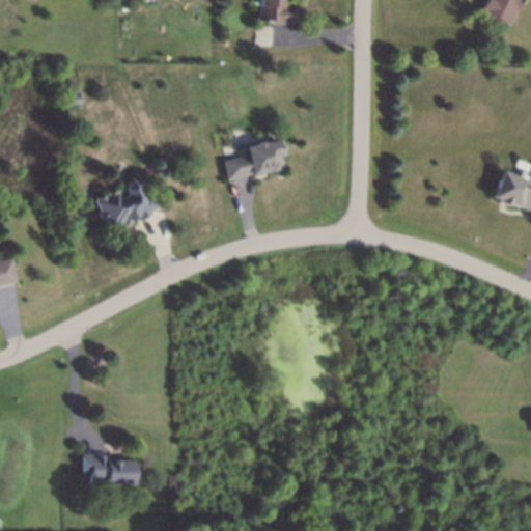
[(258,0),(258,22),(297,23),(298,5),(285,5),(285,0),(258,0)]
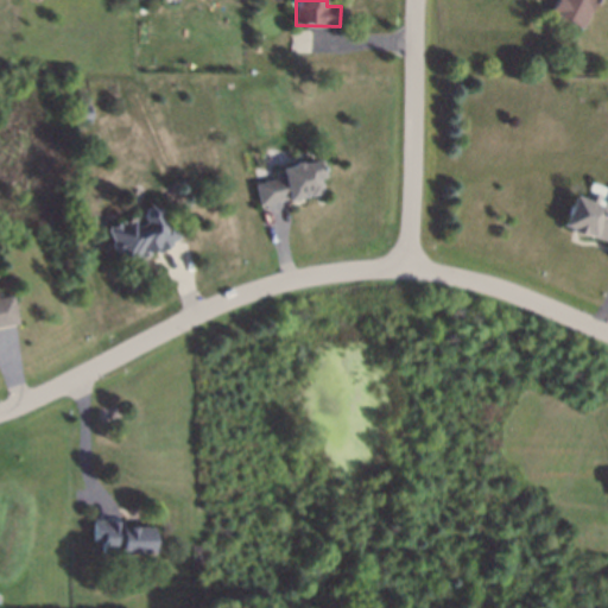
[(555,0),(550,10),(584,27),(597,0),(555,0)]
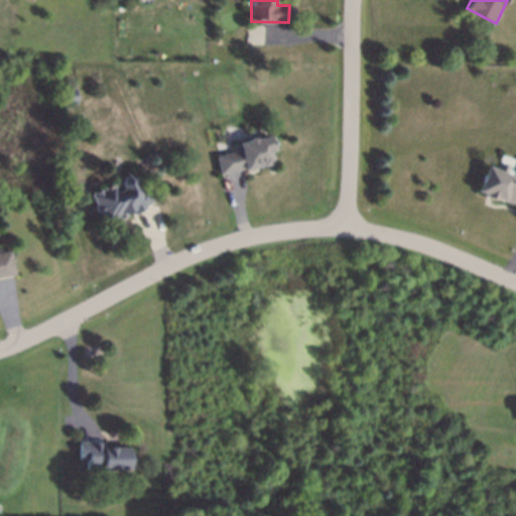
[(217,155),(220,173),(271,164),(269,151),(274,150),(271,135),(233,141),(235,152),(217,155)]
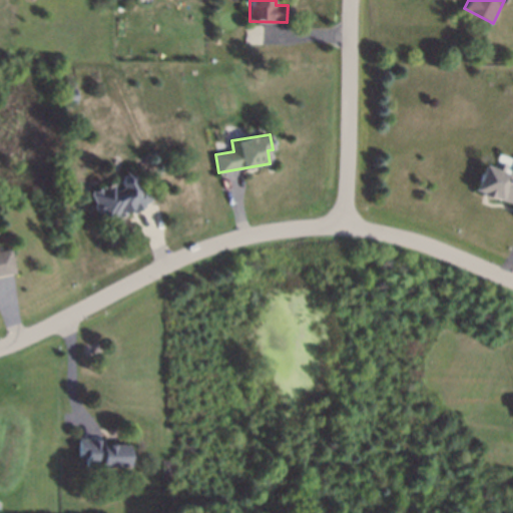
[(484,164),(475,190),(512,203),(512,175),(511,174),(512,168),(512,158),(501,154),(496,168),(484,164)]
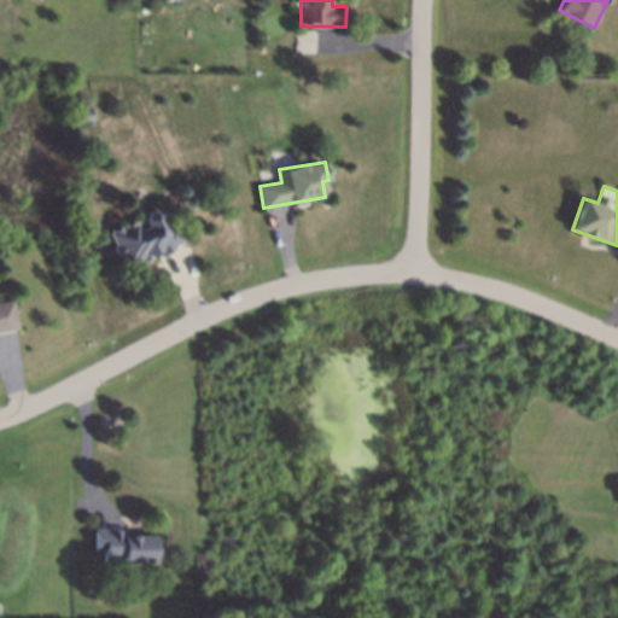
[(168,207),(144,217),(144,216),(109,232),(124,267),(158,252),(159,255),(185,244),(168,207)]
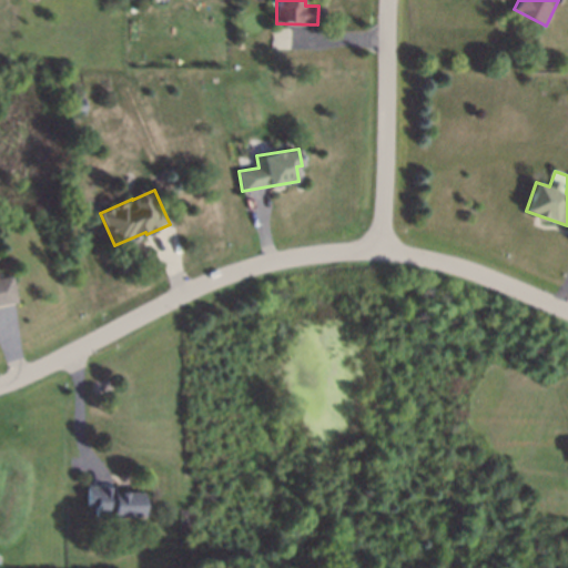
[(0,304),(17,302),(12,275),(0,276),(0,304)]
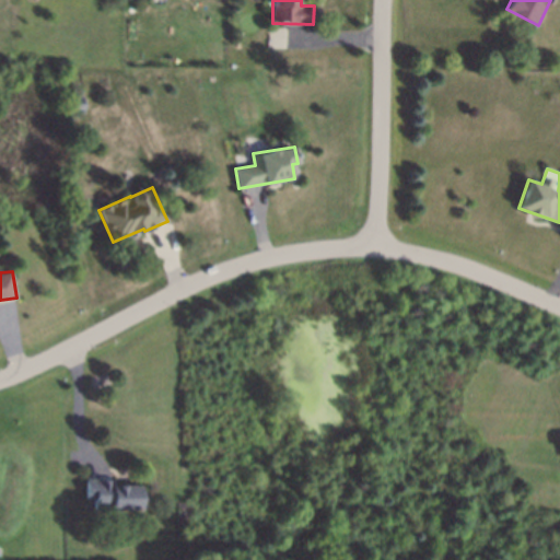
[(114,486),(113,479),(85,479),(86,499),(93,499),(93,510),(142,509),(142,485),(114,486)]
